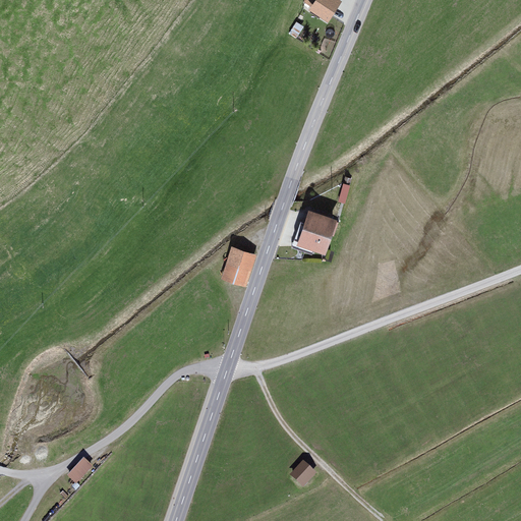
[(326,18),(339,0),(309,0),(306,5),(326,18)]
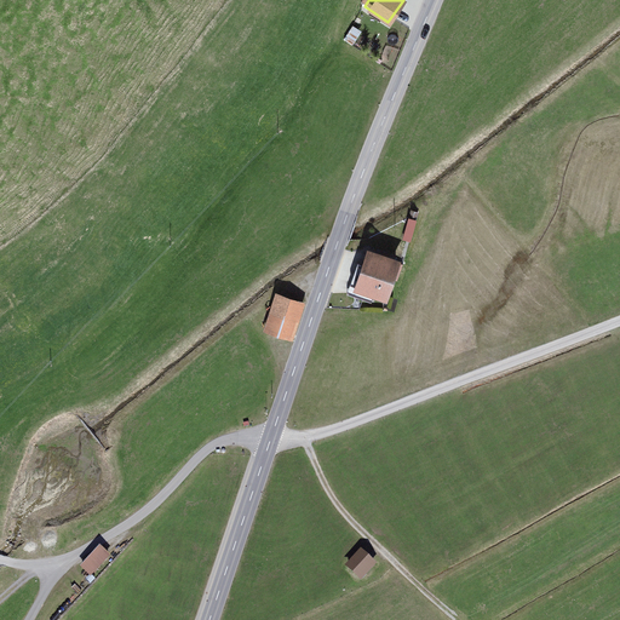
[(414,240),(417,218),(407,217),(405,239),(414,240)]
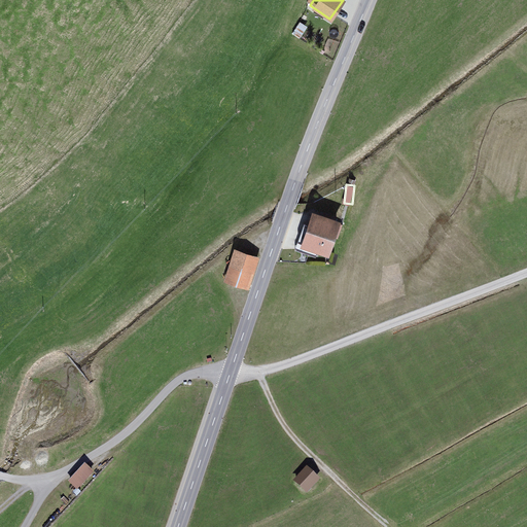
[(308,214),(296,249),(324,257),(335,223),(308,214)]
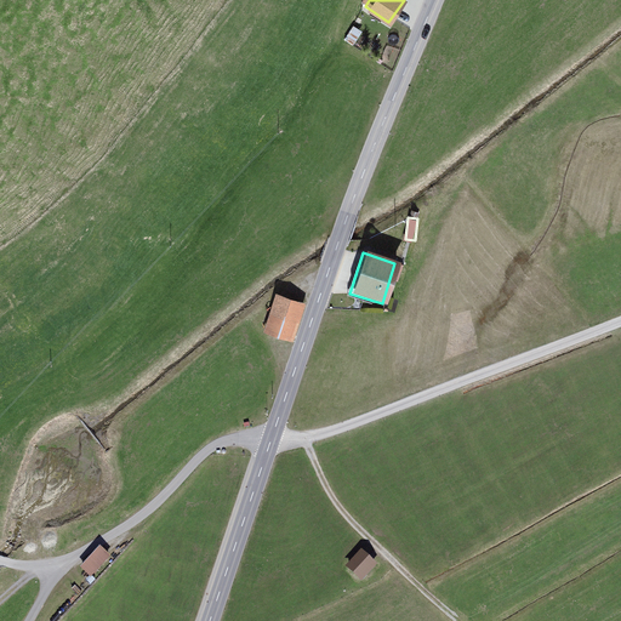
[(303,305),(274,295),(261,336),(291,345),(303,305)]
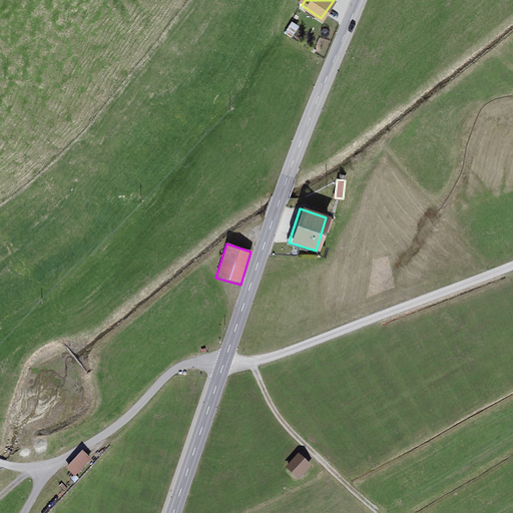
[(76,477),(92,459),(83,451),(67,469),(76,477)]
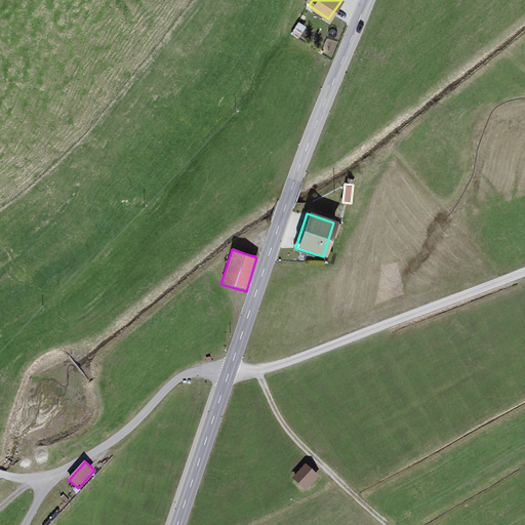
[(319,478),(306,466),(292,480),(307,492),(319,478)]
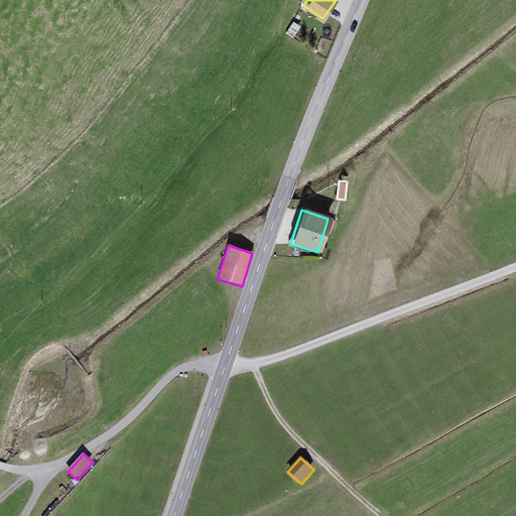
All buildings are outlined.
